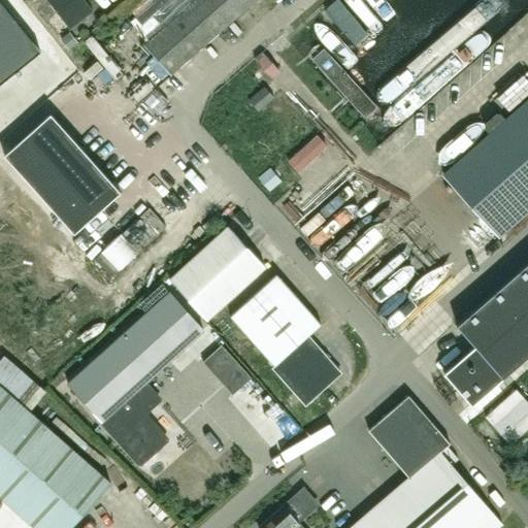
[(0,0),(0,84),(40,51),(0,0)]
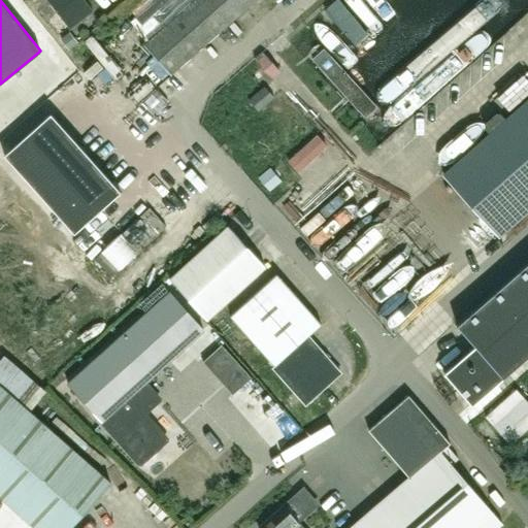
[(85,0),(46,0),(69,28),(93,10),(85,0)]
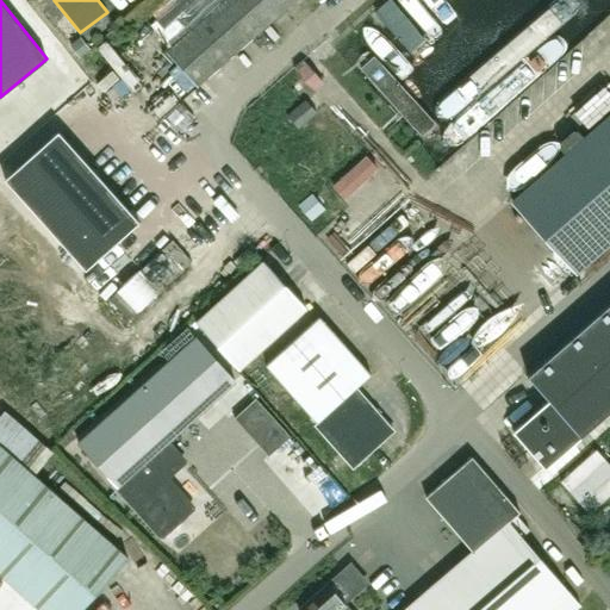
[(261,30),(234,0),(207,0),(191,14),(229,57),(261,30)]
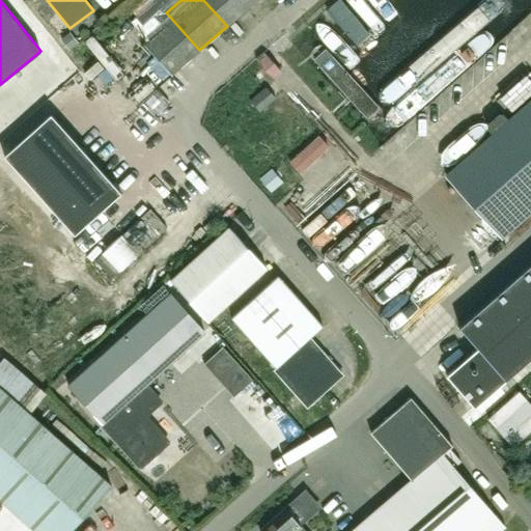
[(255,0),(203,0),(227,26),(255,0)]
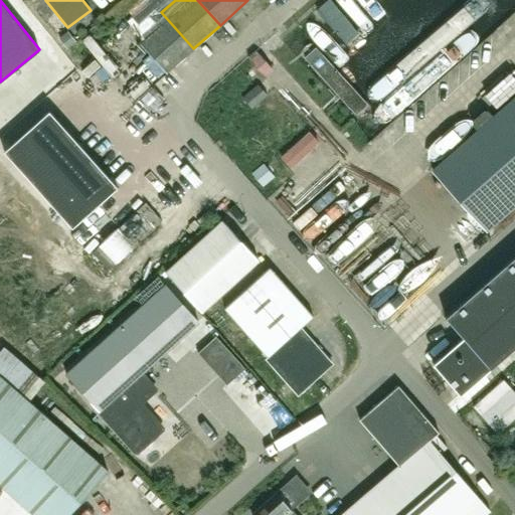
[(141,44),(166,72),(193,48),(161,12),(150,23),(156,30),(141,44)]
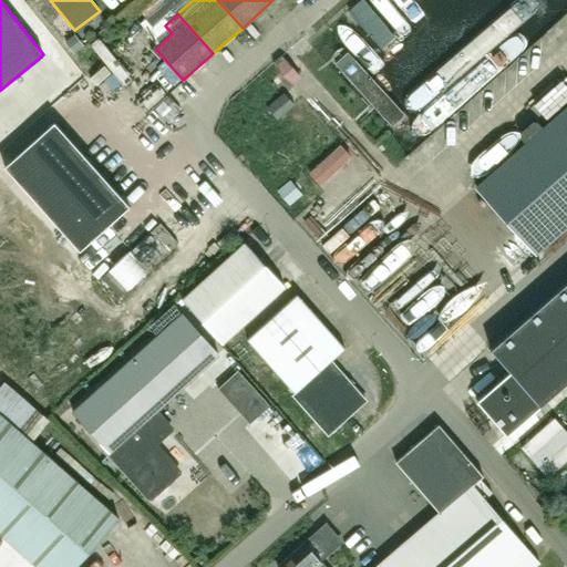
[(408,116),(349,48),(336,47),(333,59),(393,129),(408,116)]
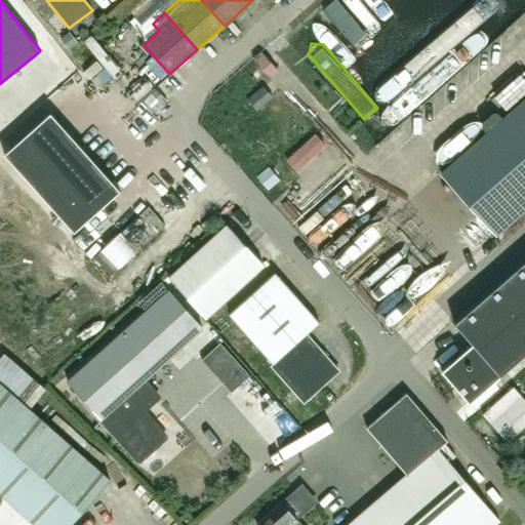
[(265,54),(252,62),(265,80),(276,74),(265,54)]
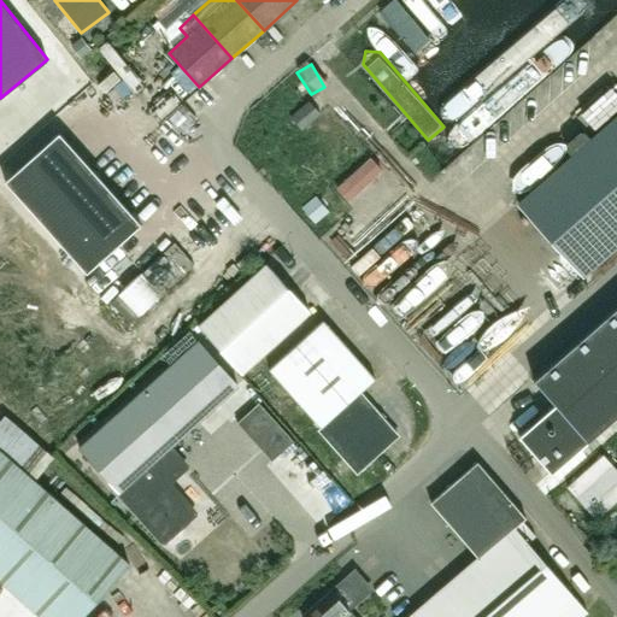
[(342,130),(353,124),(342,104),(330,110),(342,130)]
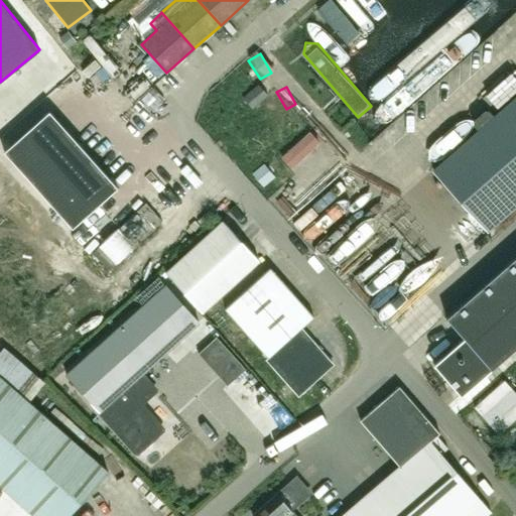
[(515,97),(493,117),(488,111),(486,111),(474,121),(474,124),(479,130),(433,169),(487,231),(515,205),(515,97)]
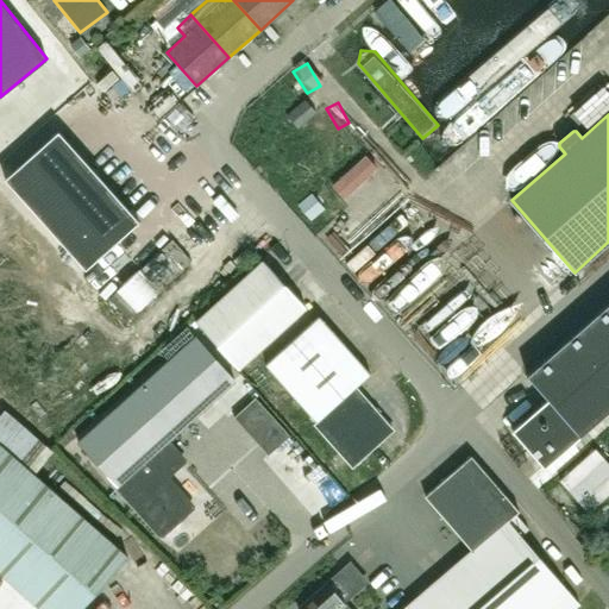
[(138,220),(58,131),(5,179),(85,268),(138,220)]
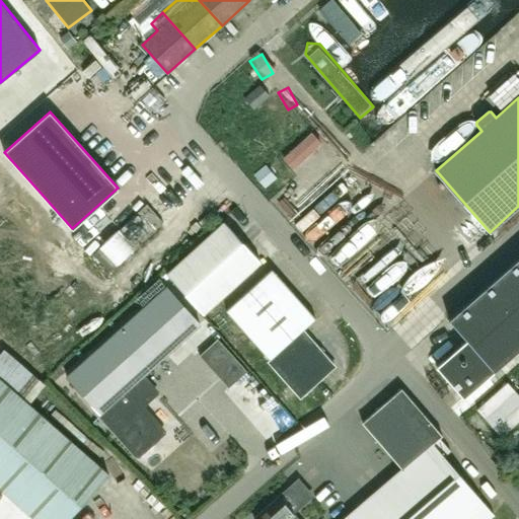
[(253,178),(261,193),(275,184),(267,170),(253,178)]
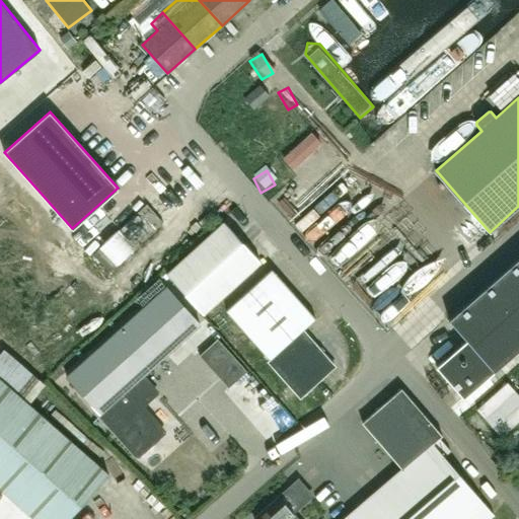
[(321,177),(296,200),(303,209),(329,187),(321,177)]
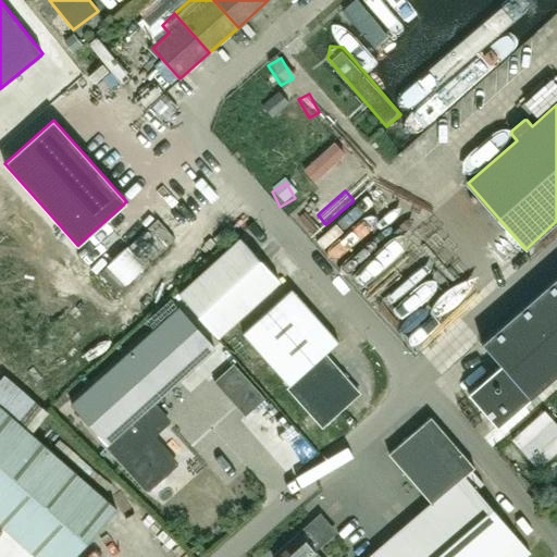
[(240,314),(277,281),(240,239),(180,294),(198,314),(218,335),(240,314)]
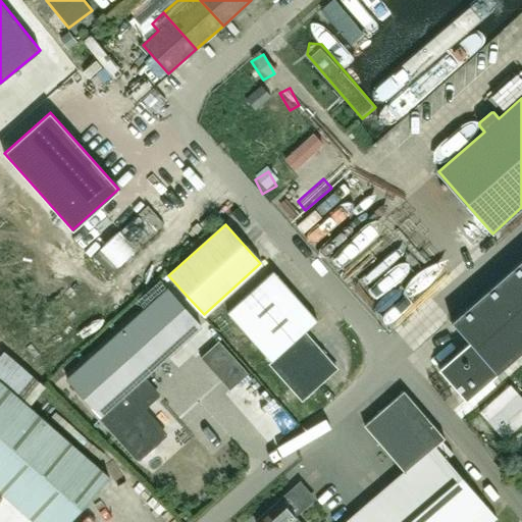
[(325,226),(312,239),(319,248),(333,235),(325,226)]
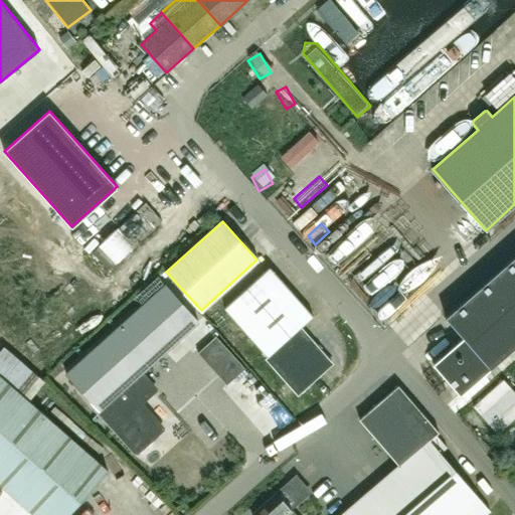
[(337,272),(368,239),(359,230),(328,264),(337,272)]
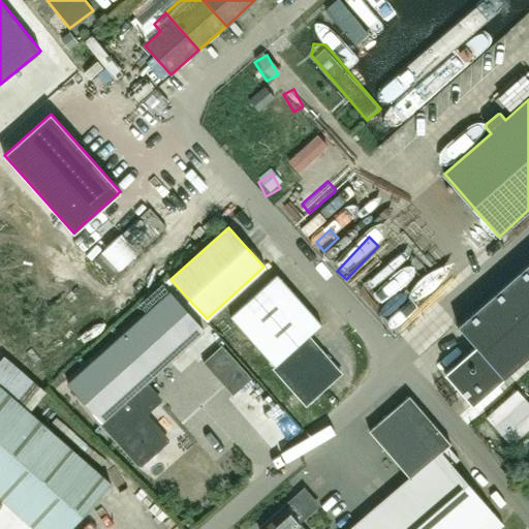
[(528,262),(457,325),(475,347),(444,374),(472,406),(528,356),(528,262)]
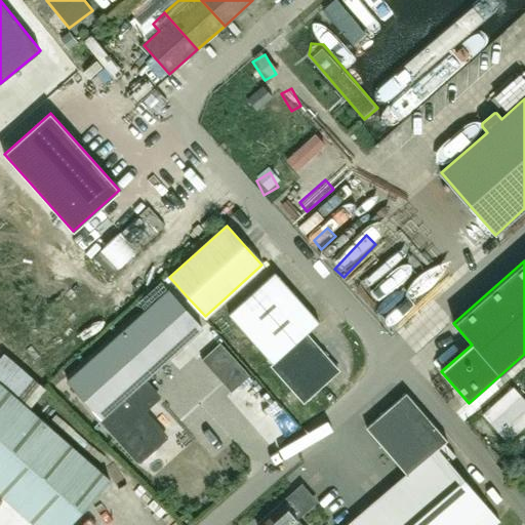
[(306,399),(338,370),(307,333),(319,322),(275,273),(229,314),(273,364),(274,363),(306,399)]
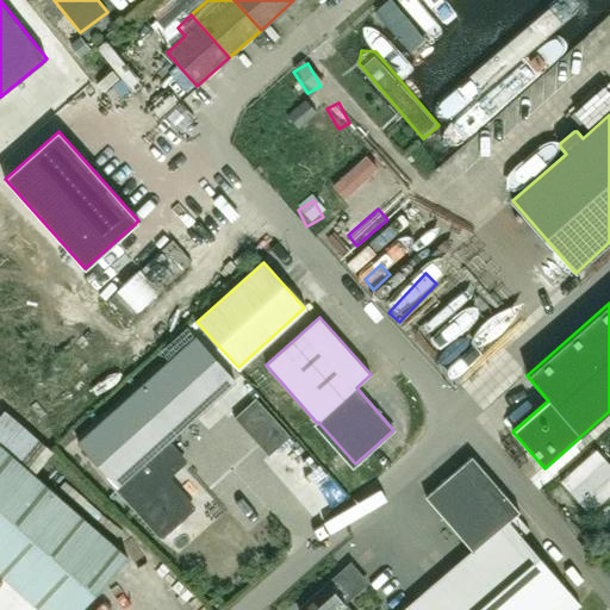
[(163,535),(168,536),(173,535),(180,529),(180,524),(180,520),(192,509),(165,479),(178,467),(161,448),(235,381),(194,337),(78,443),(162,536),(163,535)]
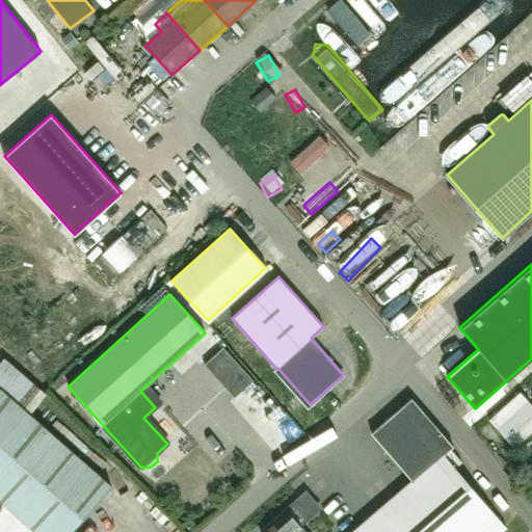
[(0,388),(0,499),(36,531),(70,531),(111,485),(0,388)]
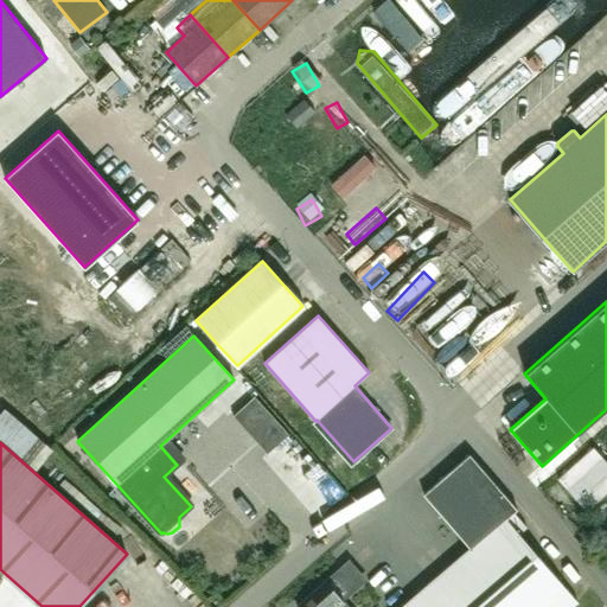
[(586,510),(606,490),(606,462),(593,447),(558,479),(586,510)]
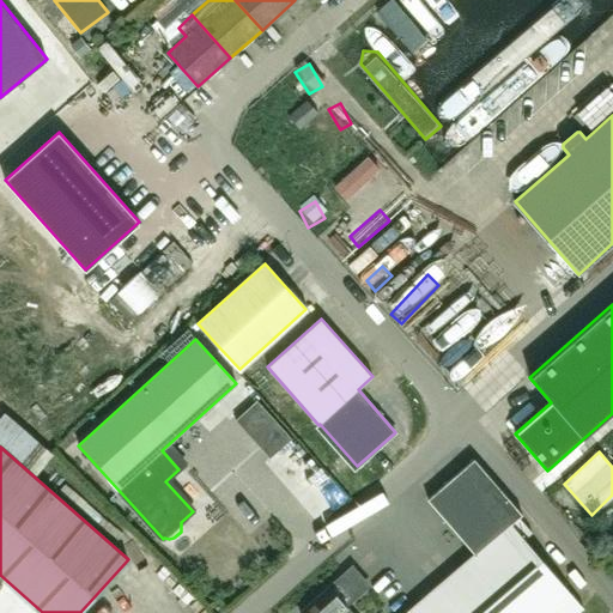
[(428,499),(474,554),(405,612),(554,612),(574,596),(525,540),(532,533),(519,519),(522,515),(474,460),(428,499)]
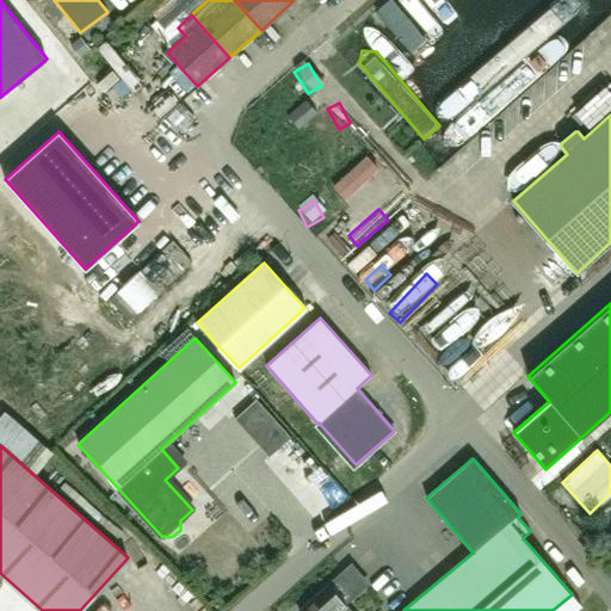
[(351,497),(360,489),(347,471),(338,477),(351,497)]
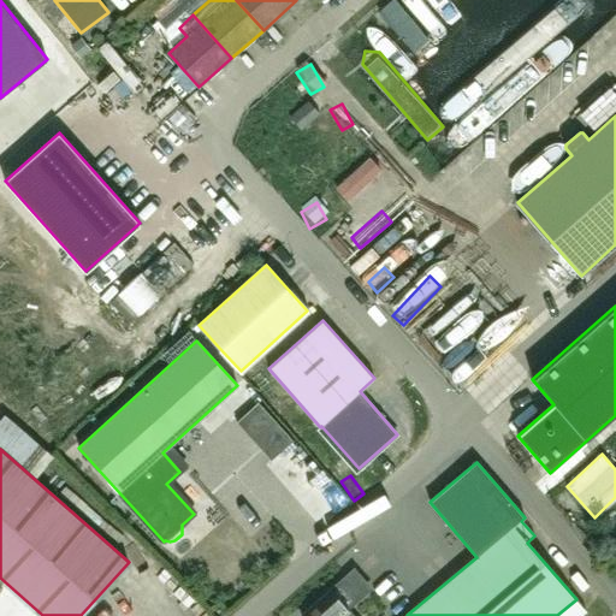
[(302,615),(354,615),(330,590),(302,615)]
